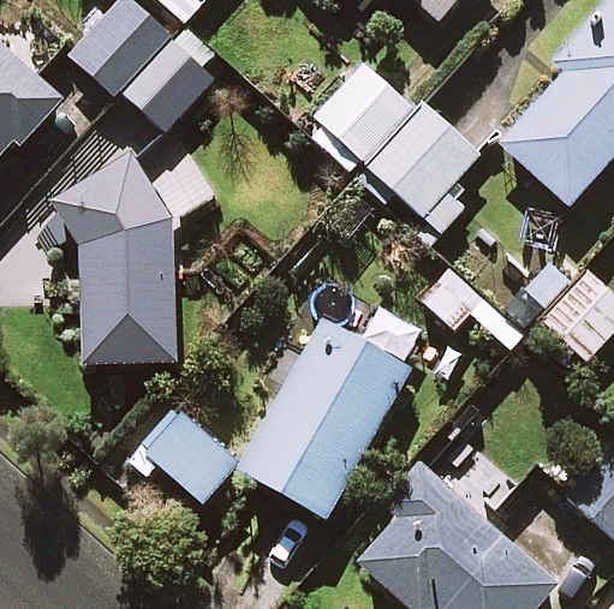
[(213,81),(132,0),(120,0),(70,52),(112,94),(119,87),(164,131),(213,81)]
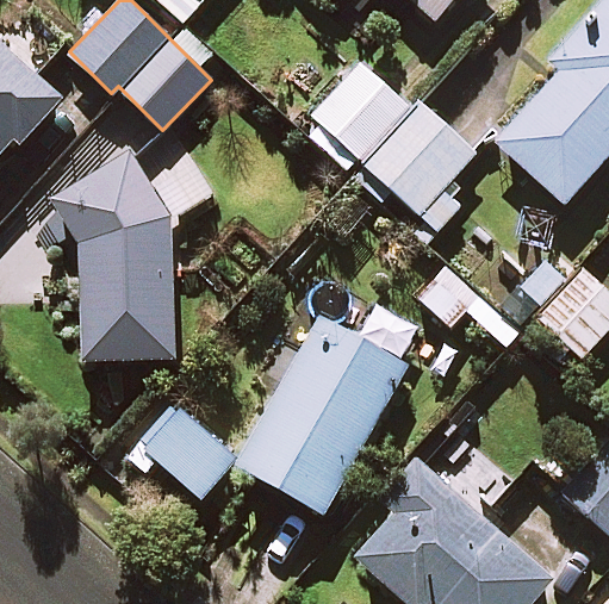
[(174,0),(191,13),(200,0),(174,0)]
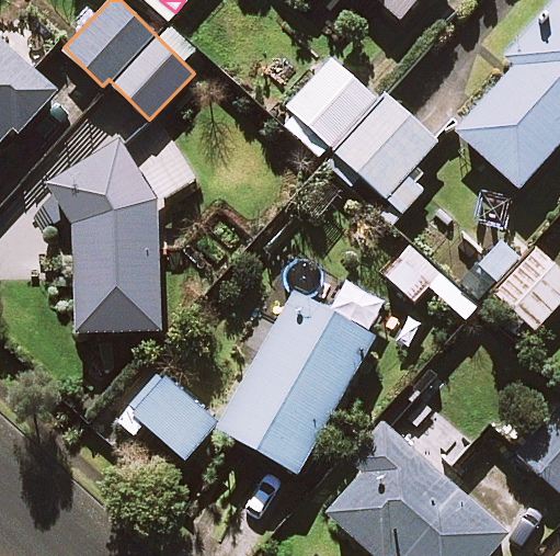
[(388,0),(403,12),(413,0),(388,0)]
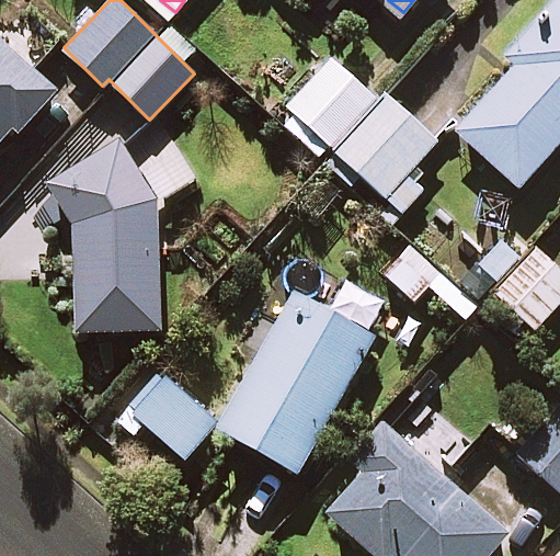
[(547,0),(506,48),(515,59),(457,118),(522,183),(559,142),(559,0),(547,0)]
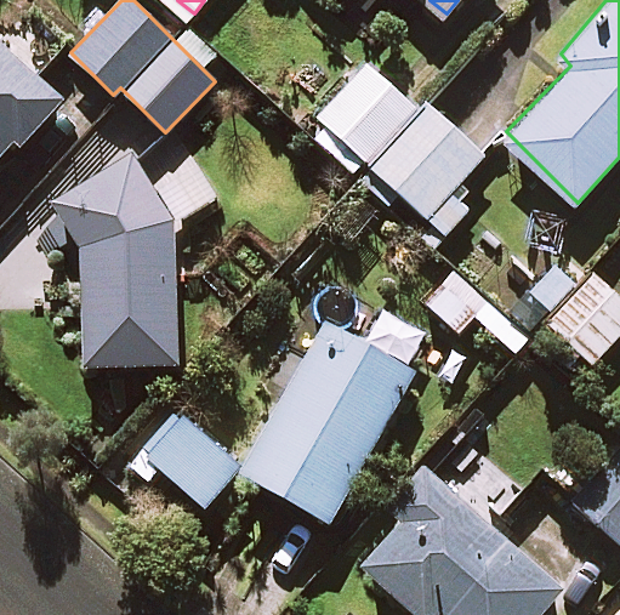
[(61,90),(0,29),(0,146),(13,131),(28,141),(61,90)]
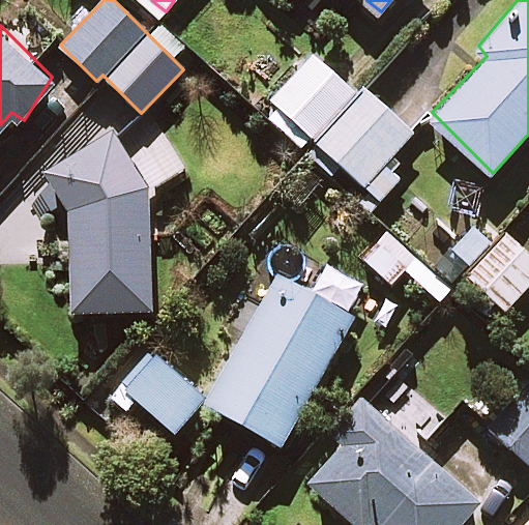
[(357,94),(312,55),(269,104),(378,200),(399,177),(384,165),(412,134),(362,89),(357,94)]
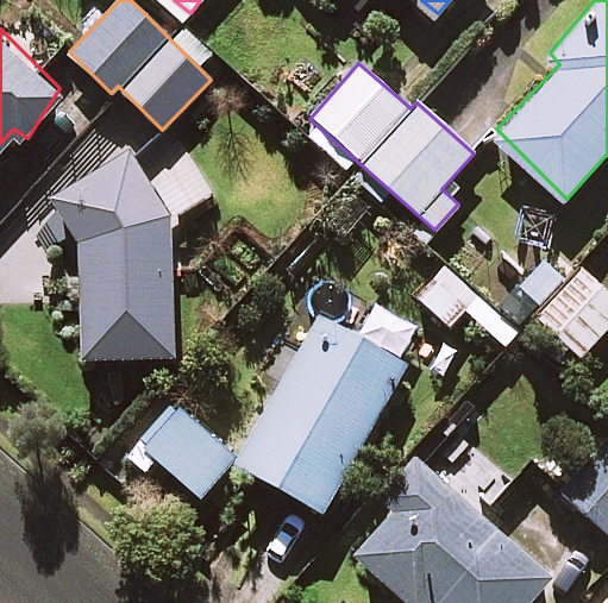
[(171,202),(142,143),(58,195),(85,237),(89,347),(177,344),(171,202)]
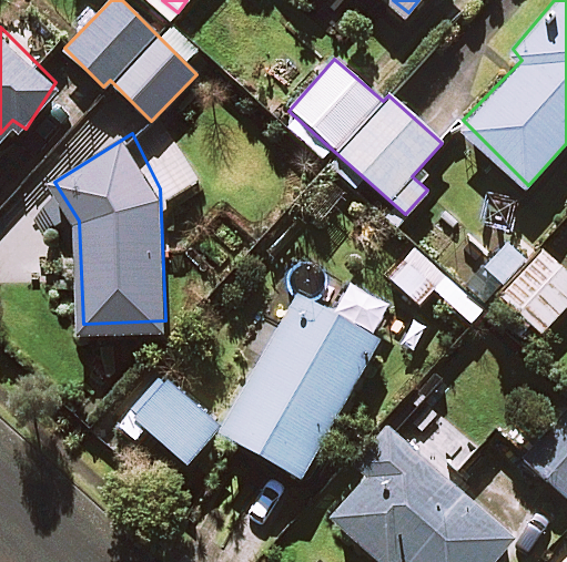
[(528,263),(506,244),(477,276),(542,331),(566,302),(566,268),(542,247),(528,263)]
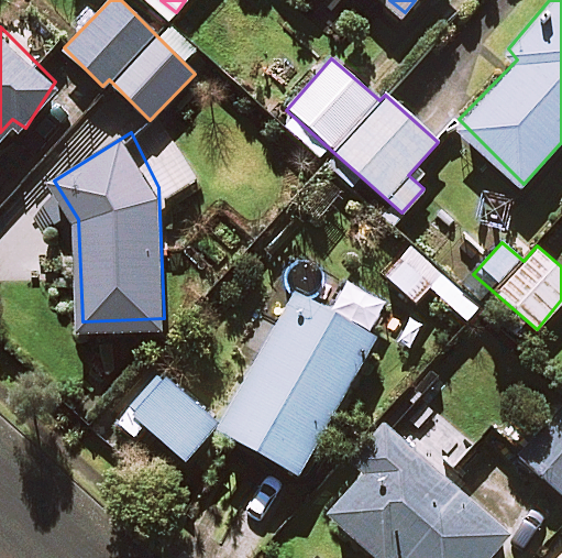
[(441,273),(411,245),(386,274),(416,301),(441,273)]
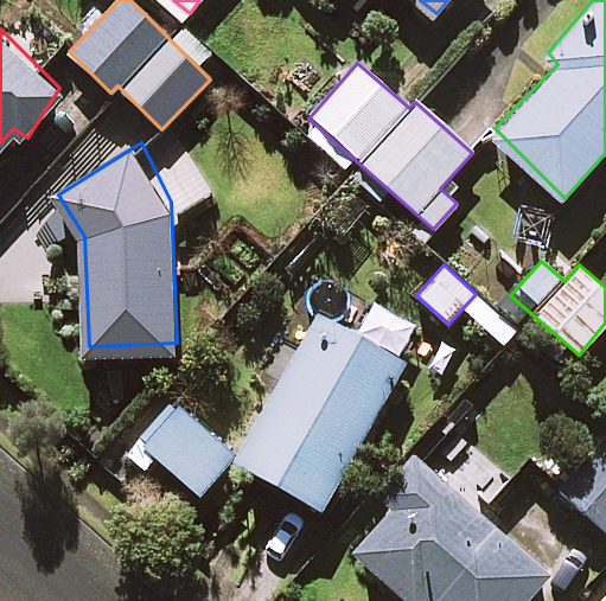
[(406,364),(317,313),(234,462),(323,512),(406,364)]
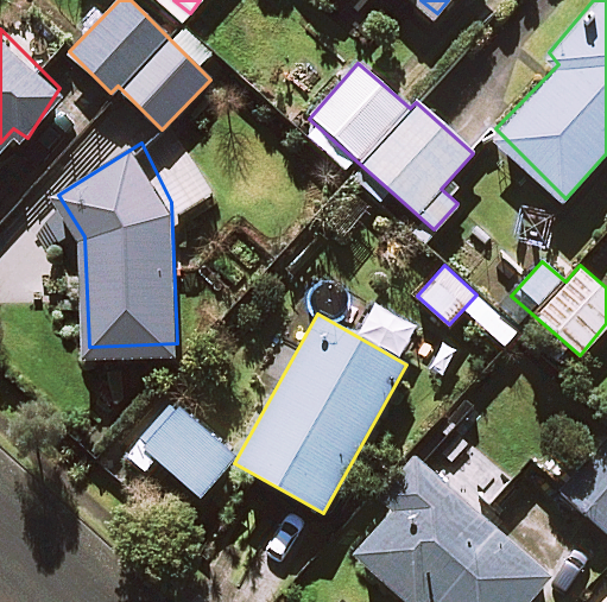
[(235,457),(170,400),(134,441),(201,498),(235,457)]
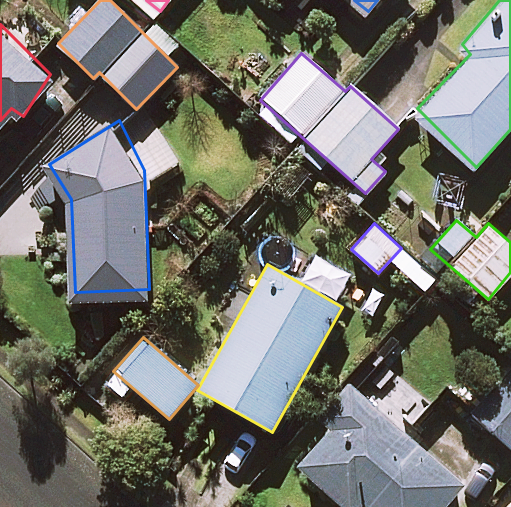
[(510,365),(470,410),(510,447),(510,365)]
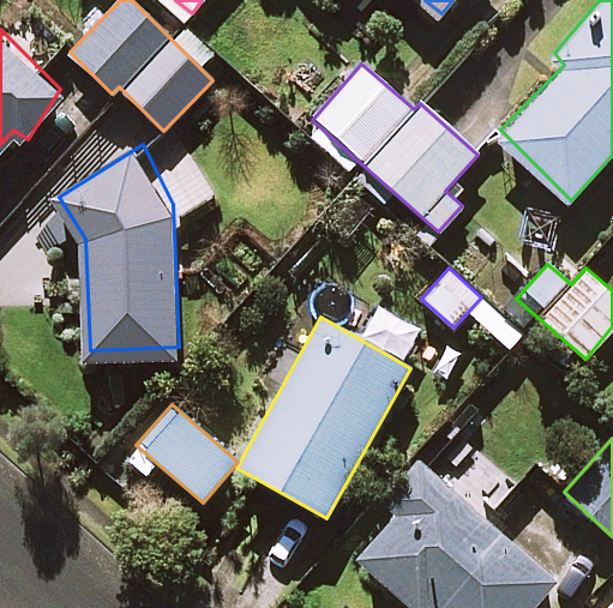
[(523,607),(558,569),(419,453),(378,493),(401,507),(360,554),(433,607),(523,607)]
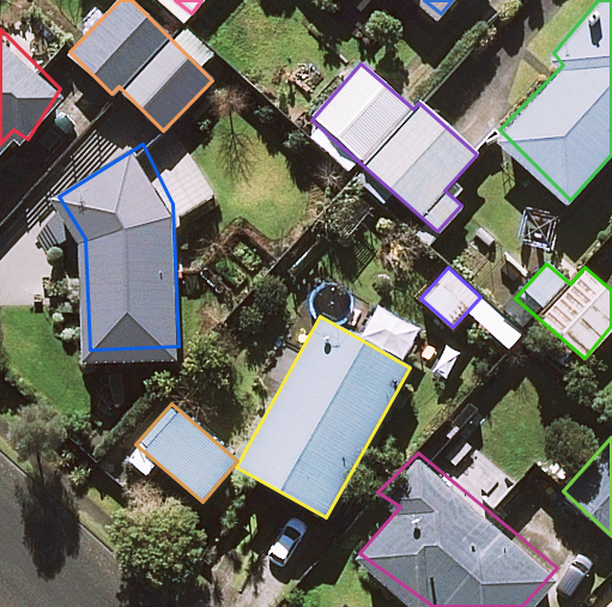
All buildings are outlined.
